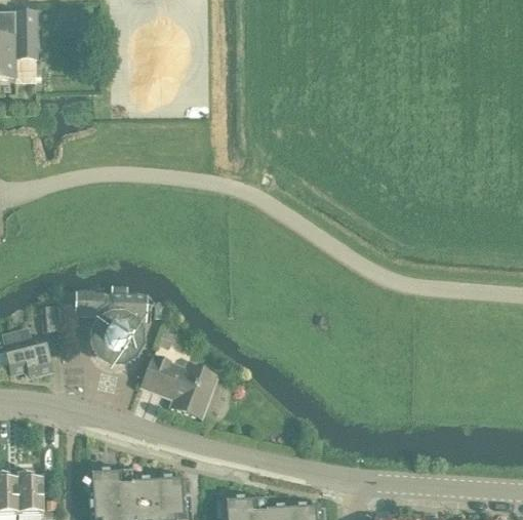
[(0,76),(16,77),(16,57),(37,57),(37,10),(0,10),(0,76)]
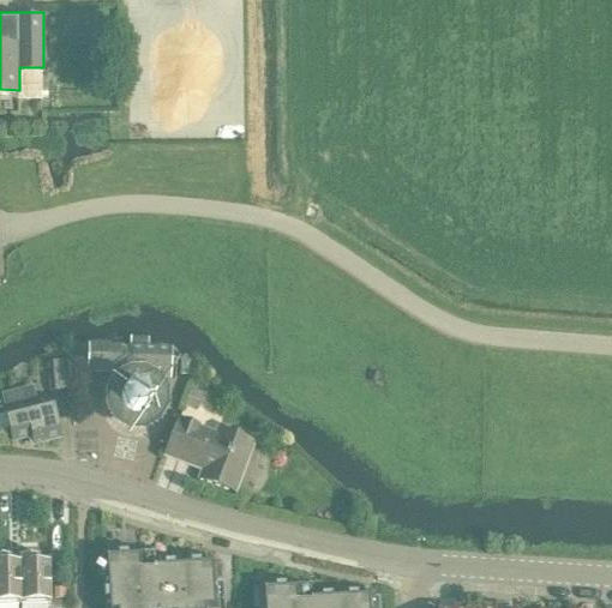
[(88,367),(114,368),(154,369),(154,374),(172,374),(172,371),(173,353),(173,347),(149,345),(150,335),(150,333),(132,332),(132,333),(132,344),(89,342),(88,367)]
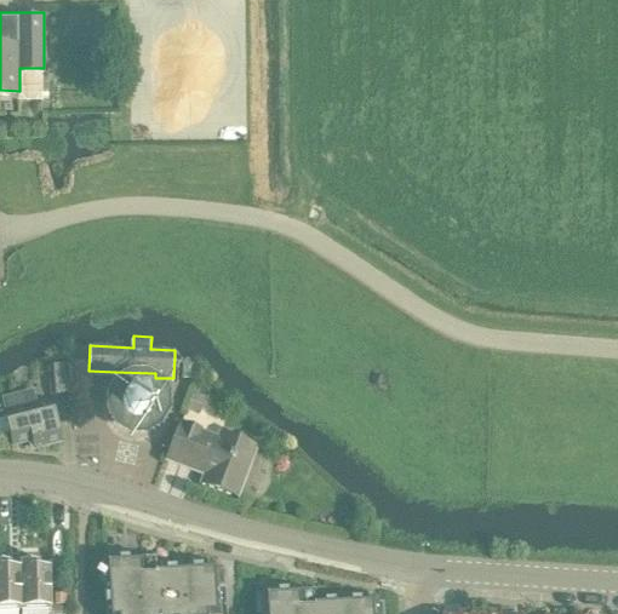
[(184,360),(183,374),(193,376),(194,376),(198,365),(188,355),(188,356),(184,360)]
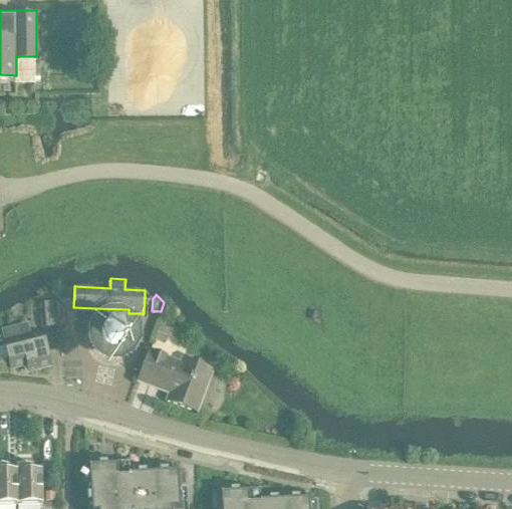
[(59,299),(43,300),(44,324),(60,323),(60,322),(60,318),(59,310),(59,306),(59,299)]
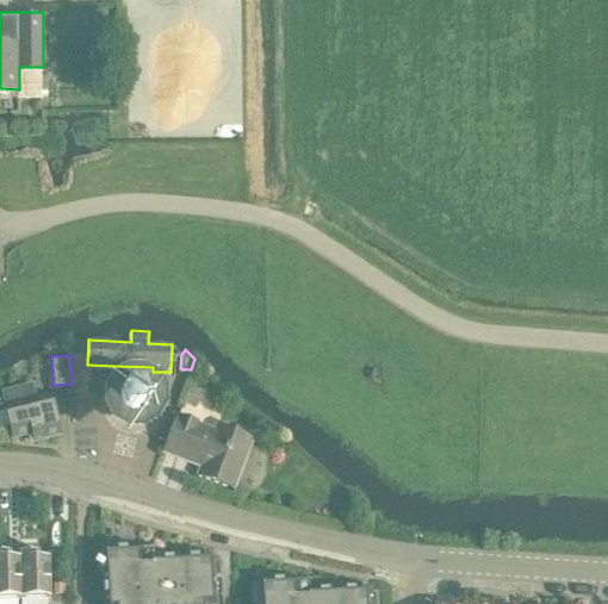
[(119,392),(119,393),(119,394),(119,396),(119,397),(119,398),(119,399),(121,399),(121,400),(121,402),(122,403),(122,404),(123,404),(123,405),(124,405),(124,406),(125,408),(126,408),(126,409),(128,409),(128,410),(129,410),(130,410),(130,411),(131,411),(132,411),(134,411),(134,412),(135,412),(136,412),(137,412),(138,412),(140,412),(141,412),(142,412),(142,411),(143,411),(144,411),(146,411),(146,410),(147,410),(148,410),(148,409),(149,409),(149,408),(150,408),(152,406),(152,405),(153,405),(153,404),(154,404),(154,403),(155,402),(155,400),(155,399),(156,399),(156,398),(156,397),(156,396),(156,394),(156,393),(156,392),(156,391),(156,390),(156,388),(156,387),(155,387),(155,386),(155,385),(154,384),(154,383),(153,383),(153,381),(152,381),(152,380),(150,380),(150,379),(149,379),(149,378),(148,378),(148,377),(147,377),(146,377),(144,375),(143,375),(142,375),(141,374),(140,374),(138,374),(137,374),(136,374),(135,374),(134,375),(132,375),(131,375),(130,375),(130,377),(129,377),(128,377),(128,378),(126,378),(126,379),(125,379),(125,380),(124,380),(124,381),(123,381),(123,383),(122,383),(122,384),(122,385),(121,385),(121,386),(121,387),(119,387),(119,388),(119,390),(119,391),(119,392)]
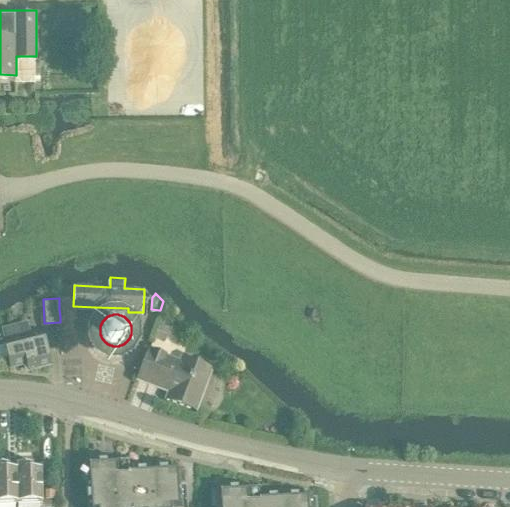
[(27,321),(4,326),(7,339),(4,340),(11,364),(27,360),(29,367),(52,361),(44,330),(30,333),(27,321)]
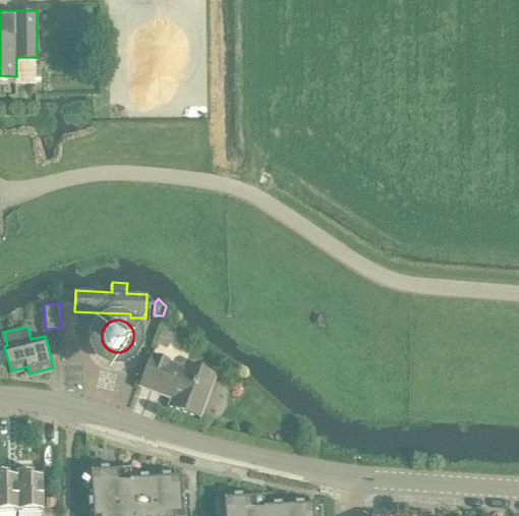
[(164,327),(159,340),(168,343),(173,330),(164,327)]
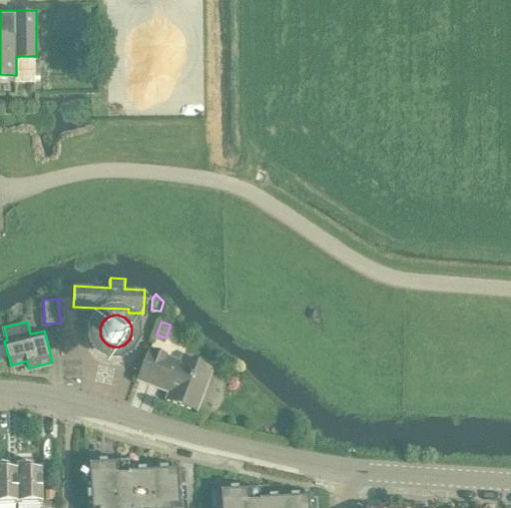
[(150,348),(139,378),(170,390),(168,396),(198,407),(212,368),(183,357),(181,360),(150,348)]
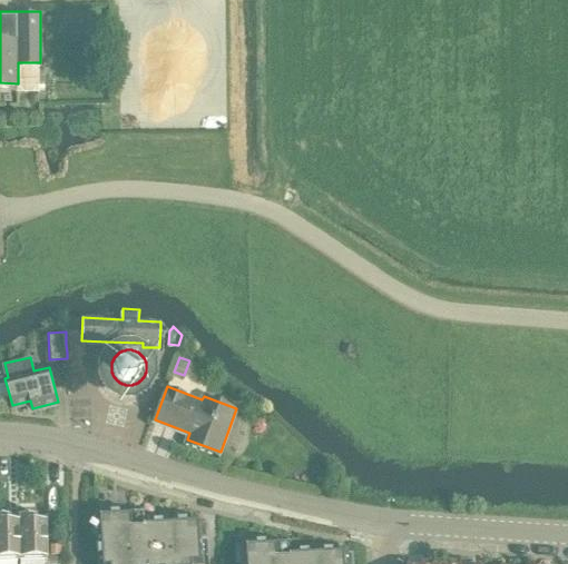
[(97,516),(94,516),(95,532),(98,532),(98,533),(99,561),(99,563),(203,563),(202,537),(207,536),(207,521),(201,522),(201,516),(178,518),(145,520),(144,508),(97,512),(97,516)]
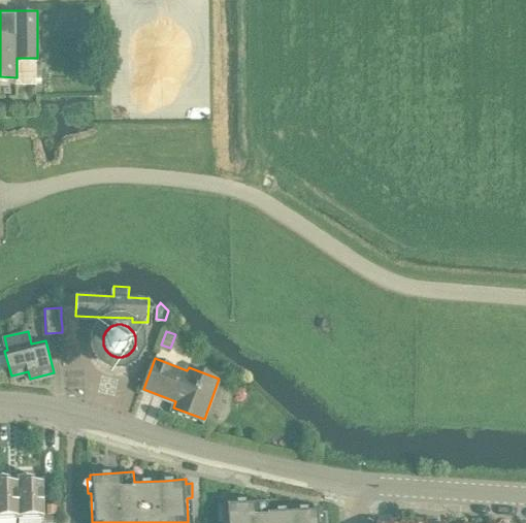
[(23,477),(19,477),(19,518),(43,517),(44,517),(43,477),(33,477),(33,472),(23,472),(23,477)]
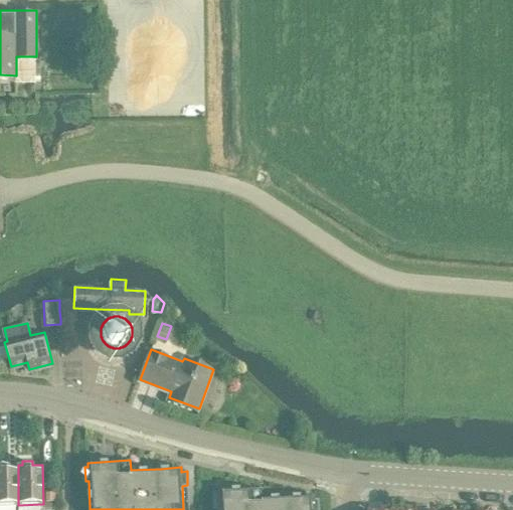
[(0,505),(18,505),(18,465),(0,465),(0,505)]
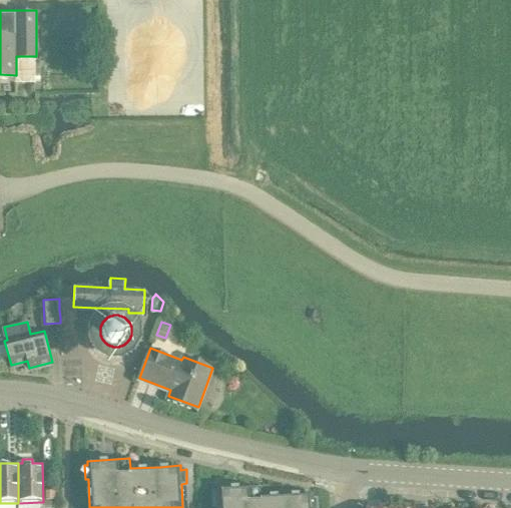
[(218,491),(212,492),(213,506),(218,505),(218,507),(317,507),(317,497),(312,497),(312,493),(262,495),(261,485),(237,486),(218,487),(218,491)]
